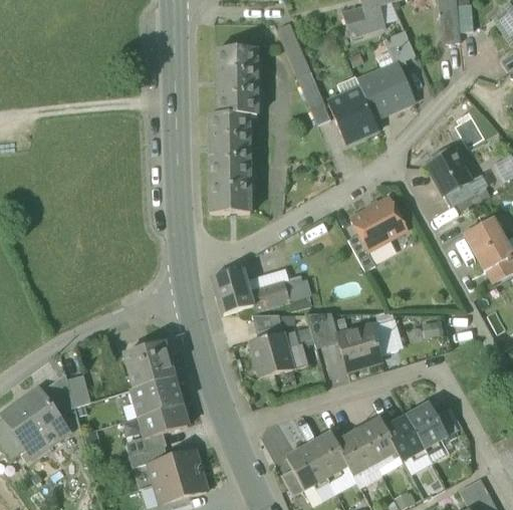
[(394,1),(394,0),(360,0),(362,7),(363,9),(378,5),(394,1)]
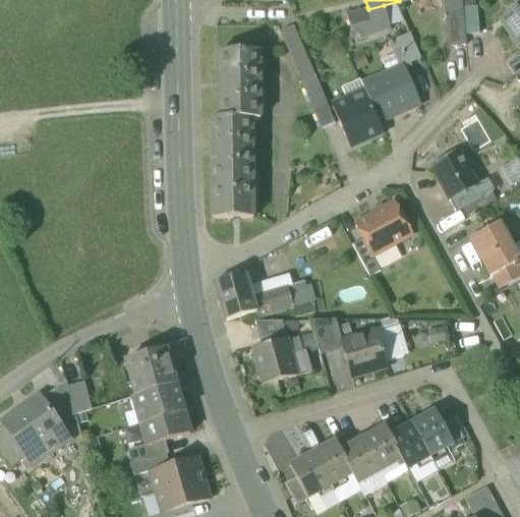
[(445,1),(450,44),(467,43),(466,33),(465,12),(464,6),(463,0),(454,0),(445,1)]
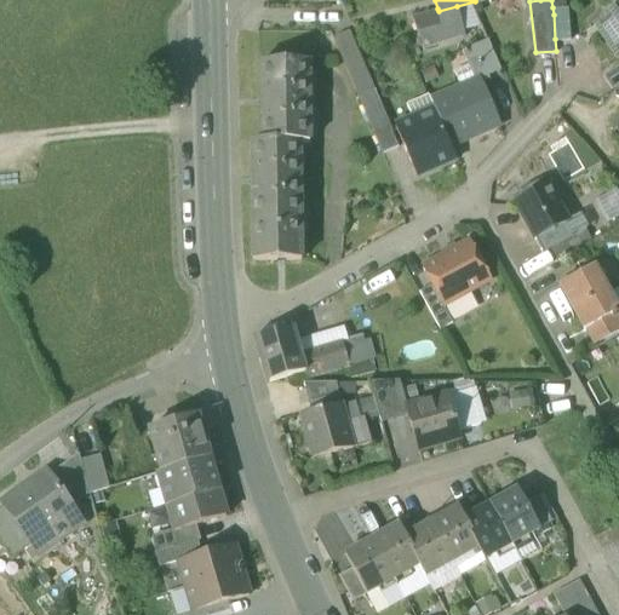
[(483,24),(475,1),(457,6),(464,29),(483,24)]
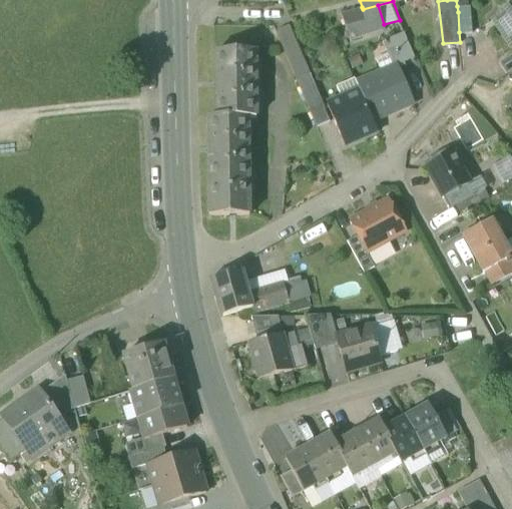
[(511,3),(496,15),(505,28),(502,30),(511,44),(511,3)]
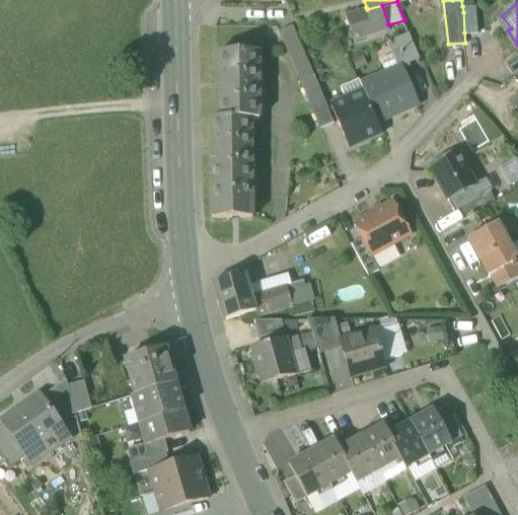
[(463,12),(464,32),(478,30),(476,4),(474,5),(462,6),(463,12)]
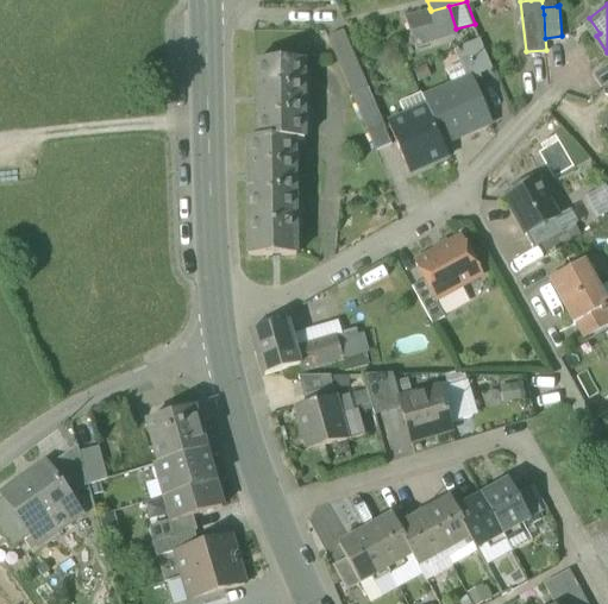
[(456,29),(449,6),(431,11),(430,8),(406,16),(418,45),(457,33),(456,29)]
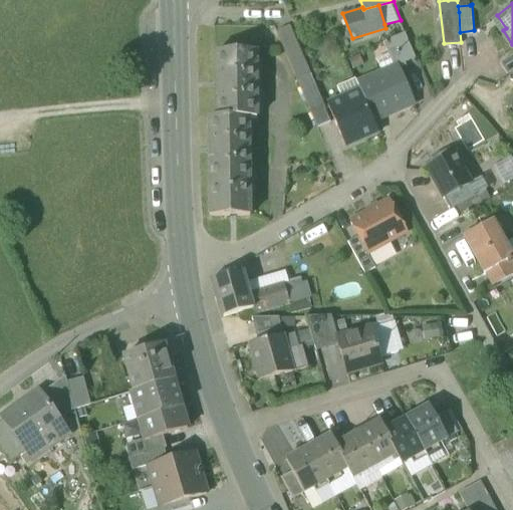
[(494,17),(503,30),(506,28),(497,15),(494,17)]
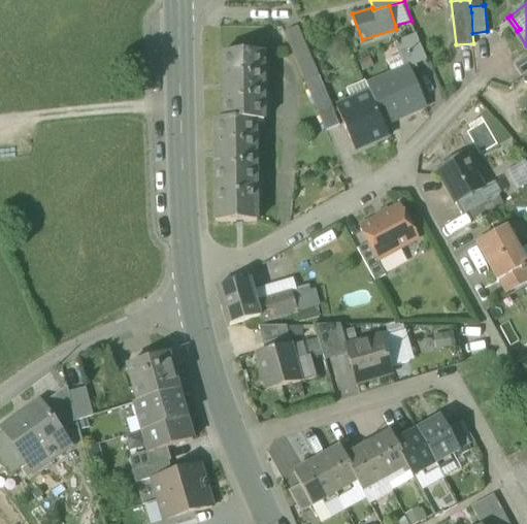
[(285,30),(306,79),(320,73),(298,24),(285,30)]
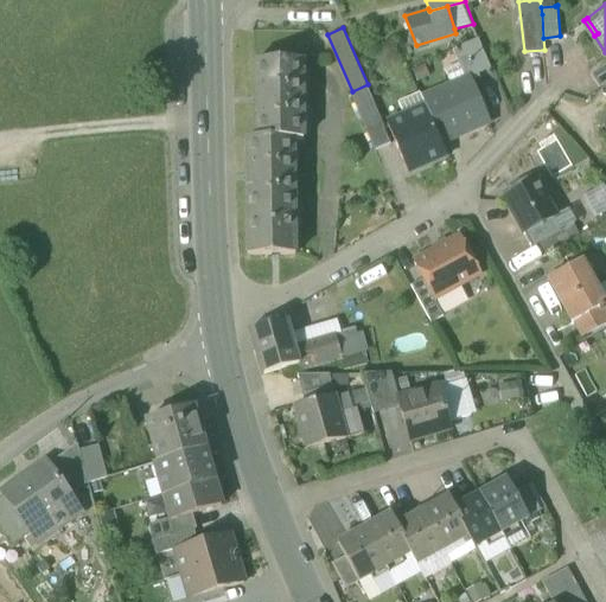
[(472,59),(477,72),(492,66),(479,37),(454,46),(460,61),(461,63),(464,62),(470,59),(471,61),(472,59)]
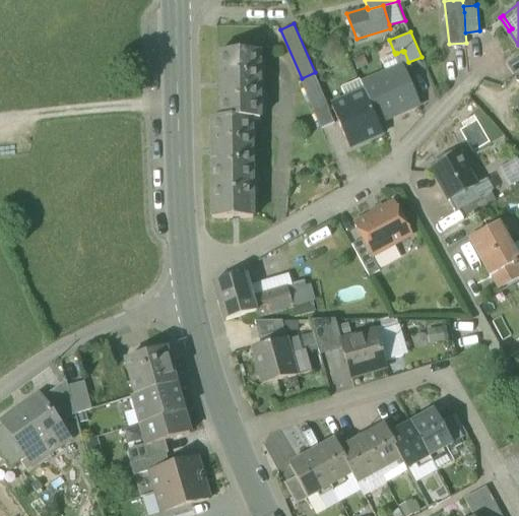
[(402,66),(404,65),(403,63),(408,62),(404,51),(403,52),(402,51),(397,53),(402,66)]
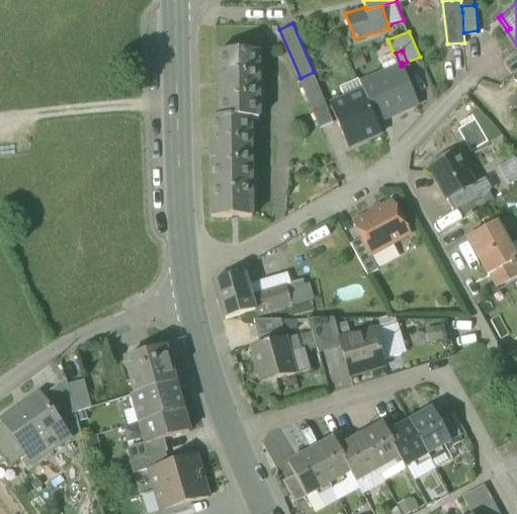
[(212,115),(216,213),(252,212),(249,118),(260,117),(258,52),(219,53),(221,115),(212,115)]
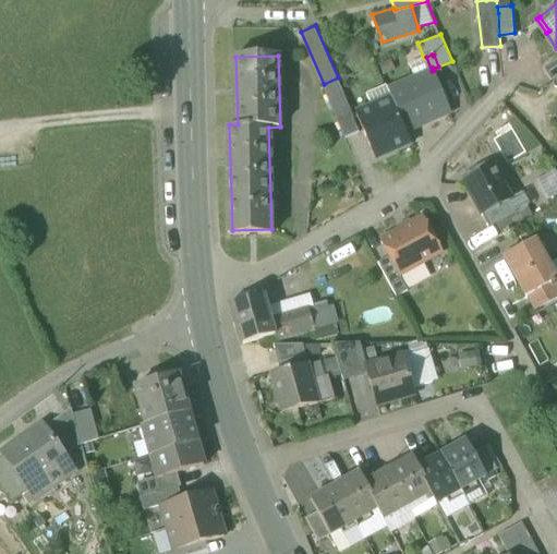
[(423,56),(409,62),(415,77),(432,71),(426,57),(424,58),(423,56)]
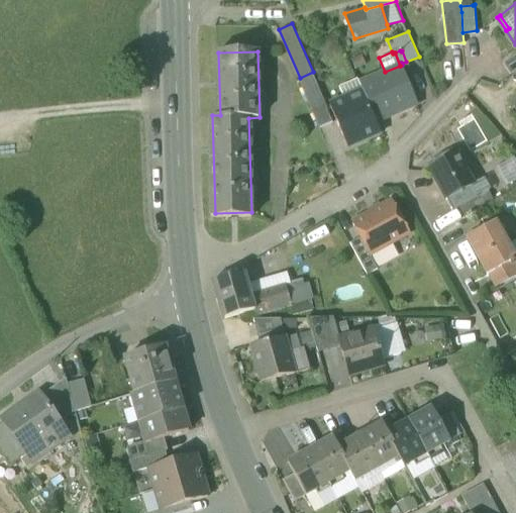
[(515,54),(505,62),(512,73),(515,70),(515,54)]
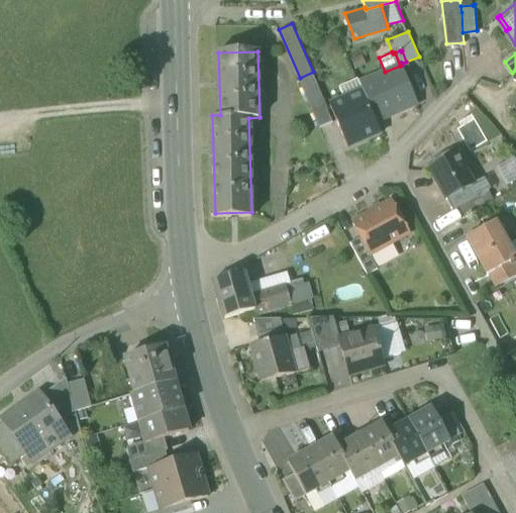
[(402,65),(400,66),(385,72),(360,82),(364,89),(377,119),(417,102),(402,65)]
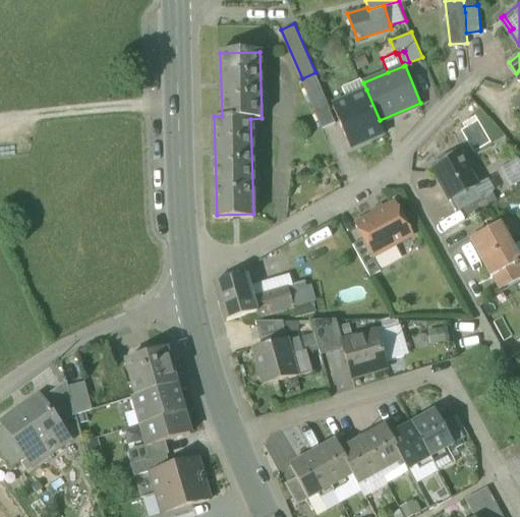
[(302,78),(318,116),(331,110),(315,72),(302,78)]
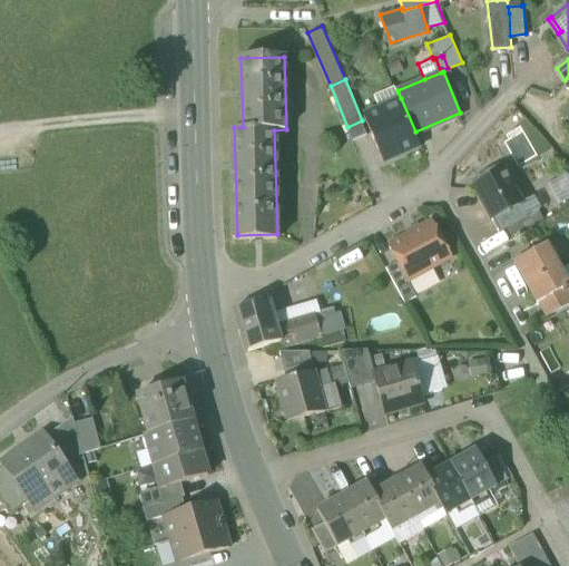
[(401,98),(398,90),(395,84),(373,93),(380,107),(401,98)]
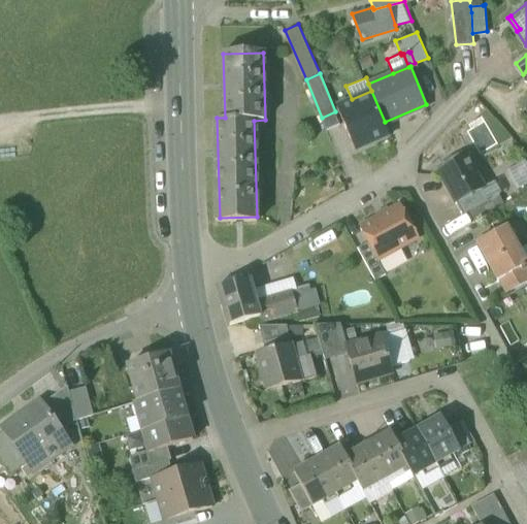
[(389,133),(385,122),(371,91),(352,99),(337,105),(355,148),(389,133)]
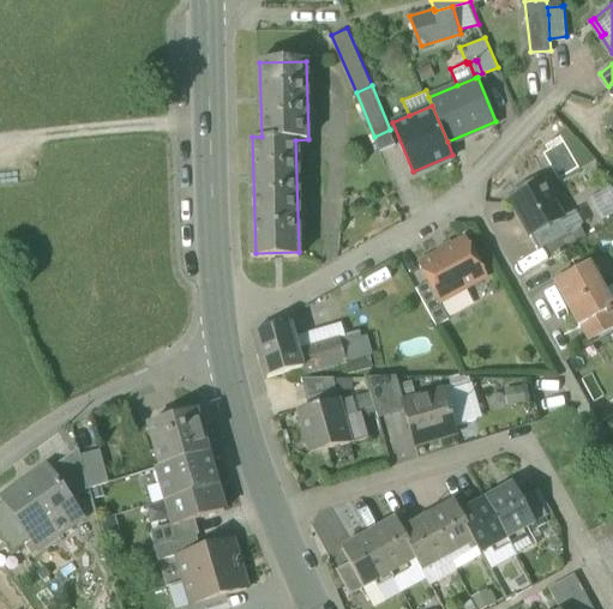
[(396,143),(390,130),(374,137),(380,149),(396,143)]
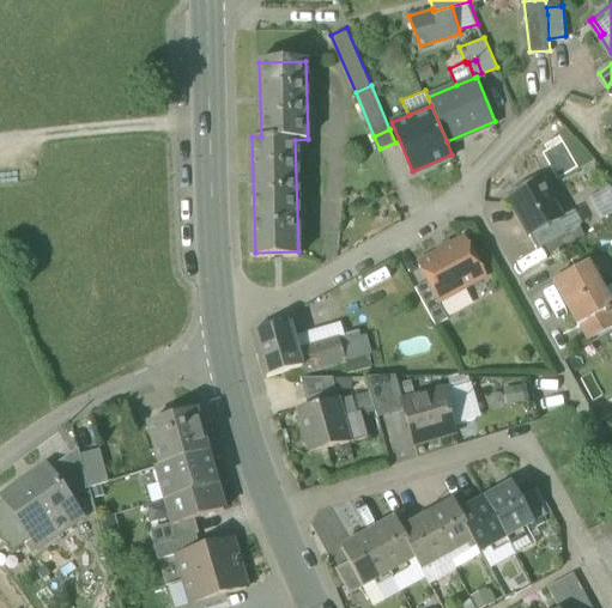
[(558,172),(576,163),(564,138),(545,147),(558,172)]
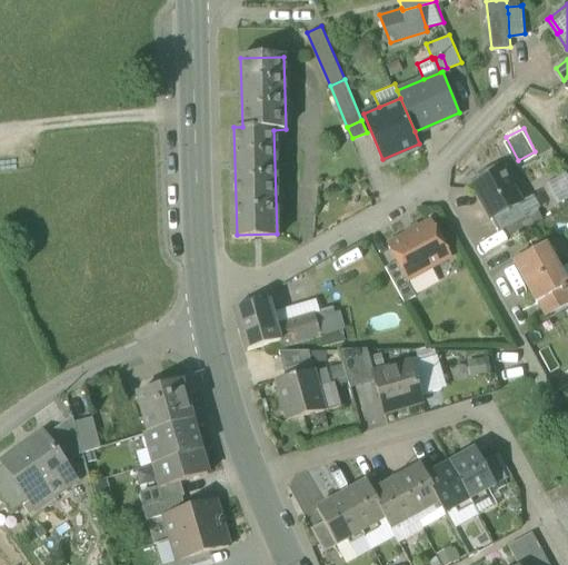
[(474,185),(491,217),(518,202),(522,200),(505,168),(474,185)]
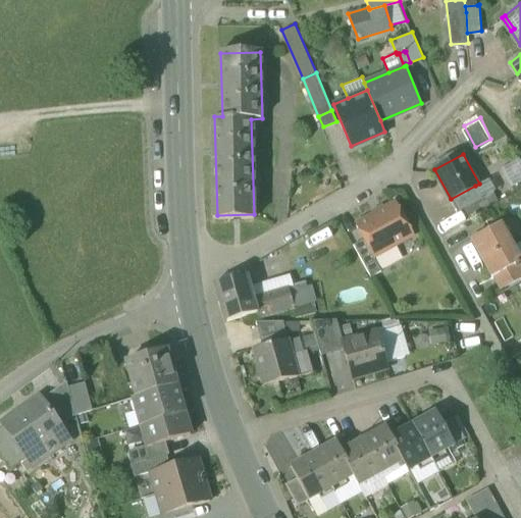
[(520,157),(502,166),(512,186),(520,180),(520,157)]
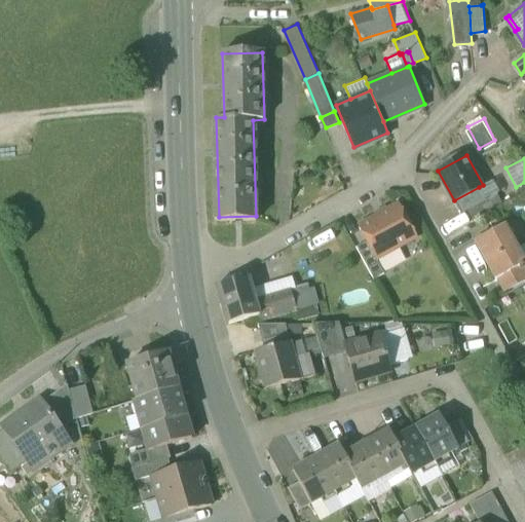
[(494,179),(483,185),(479,187),(486,198),(500,190),(494,179)]
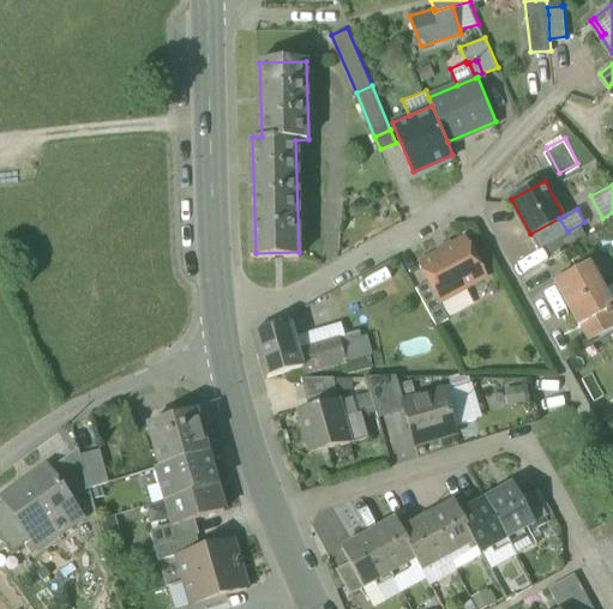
[(568,231),(559,218),(530,234),(538,248),(568,231)]
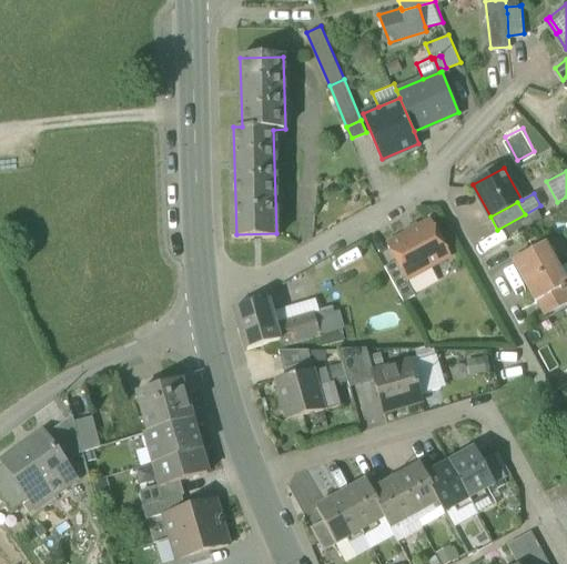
[(388,243),(407,278),(449,254),(431,220),(388,243)]
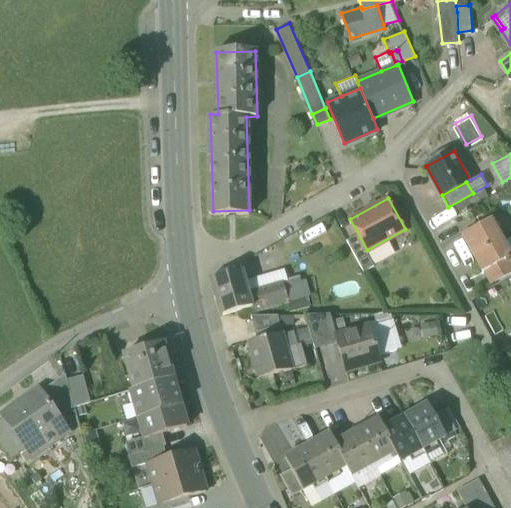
[(485,270),(508,257),(510,256),(510,253),(502,239),(491,218),(463,234),(484,270),(485,270)]
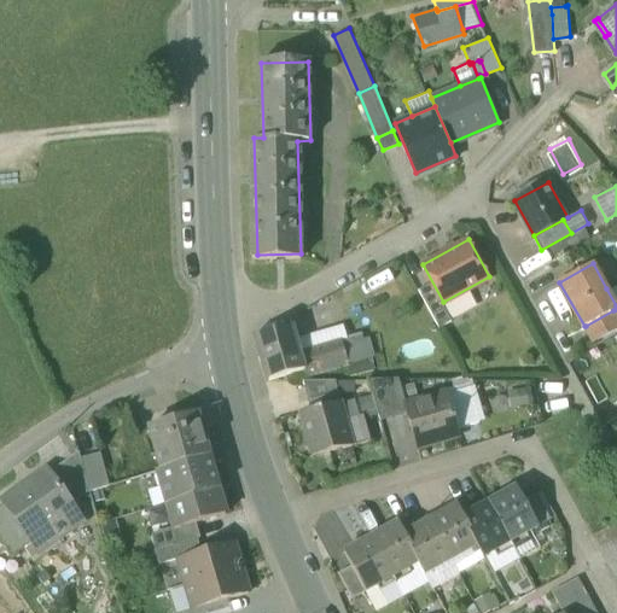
[(419,287),(440,326),(453,319),(431,281),(419,287)]
